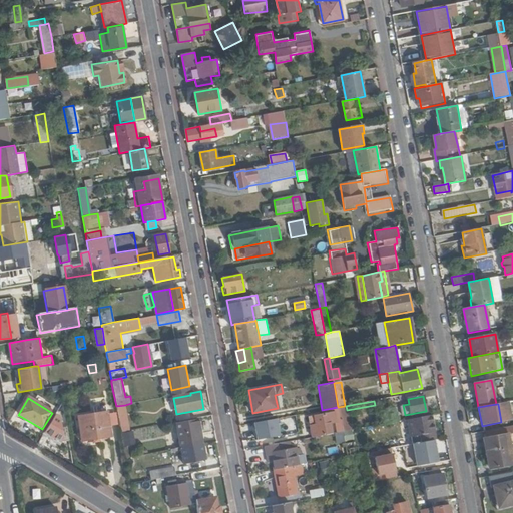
[(120,432),(126,431),(129,431),(125,405),(116,406),(120,432)]
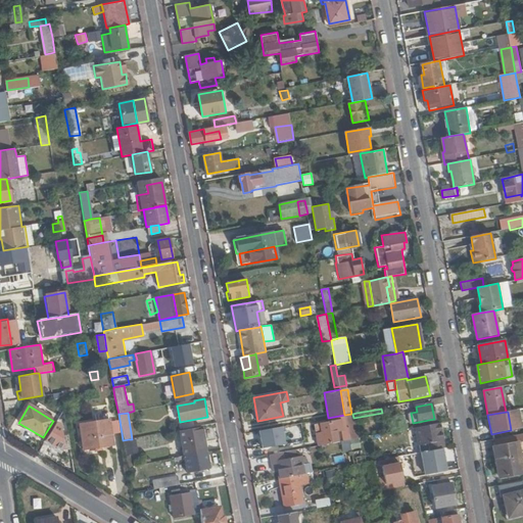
[(351,414),(344,415),(349,439),(358,438),(353,418),(352,414),(351,414)]
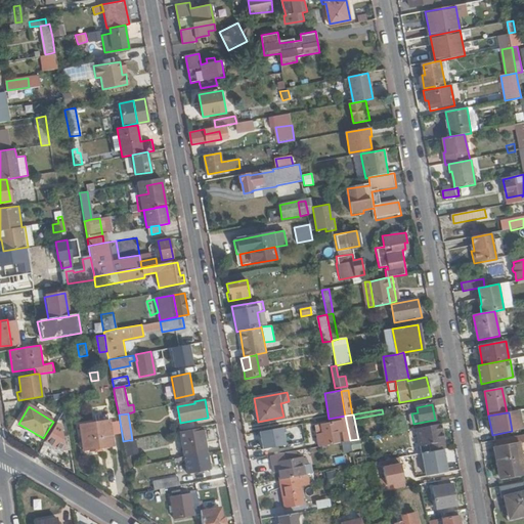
[(83,450),(113,445),(108,421),(79,426),(83,450)]
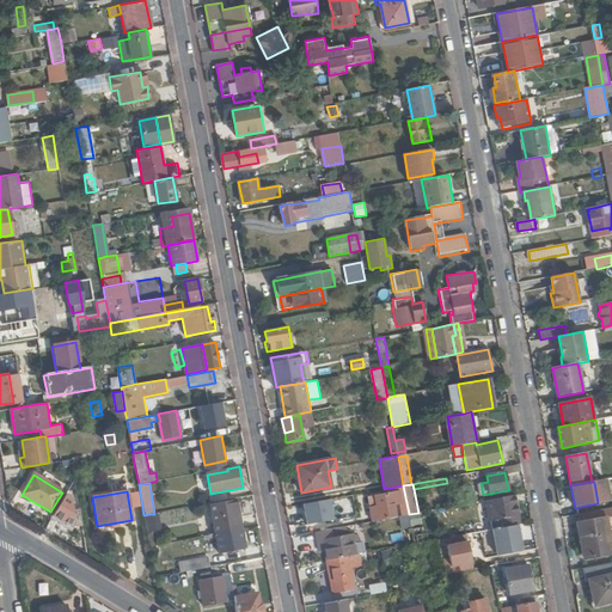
[(367,497),(372,521),(396,516),(393,506),(401,505),(398,491),(367,497)]
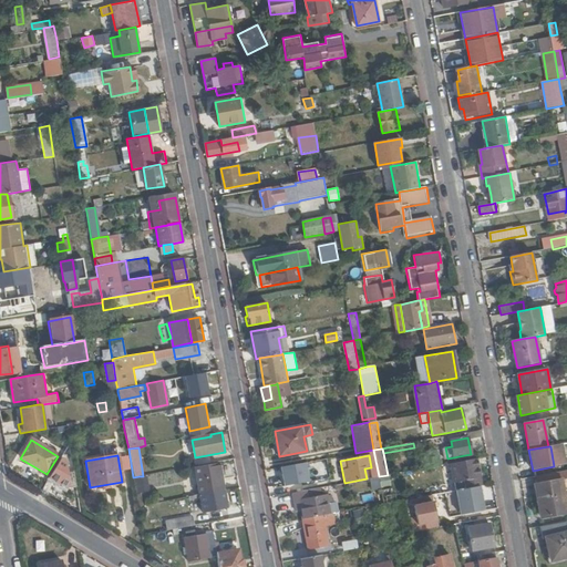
[(465,480),(466,488),(481,485),(483,485),(478,459),(451,463),(454,482),(465,480)]
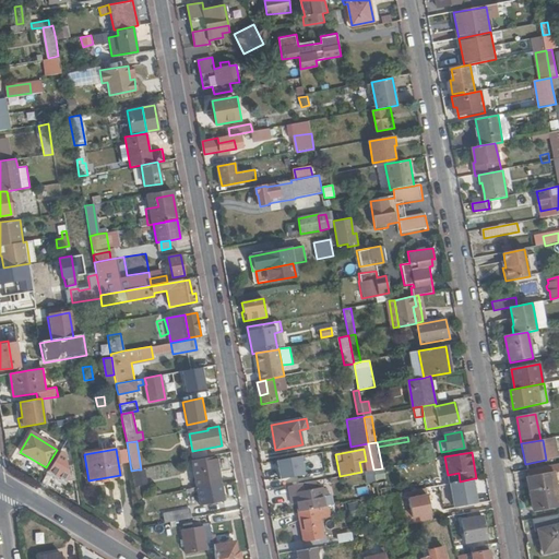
[(192,460),(198,487),(221,483),(216,455),(192,460)]
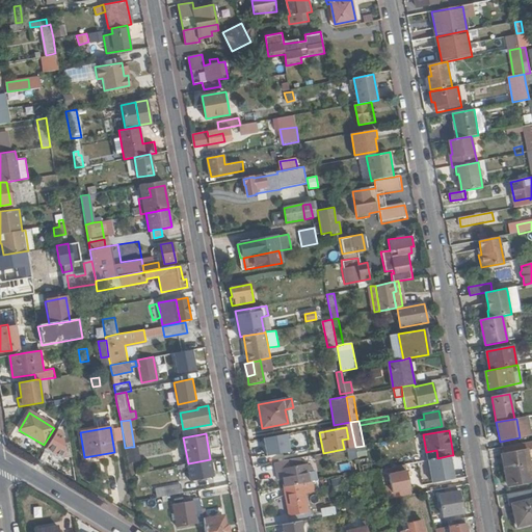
[(287,433),(263,439),(268,457),(292,452),(287,433)]
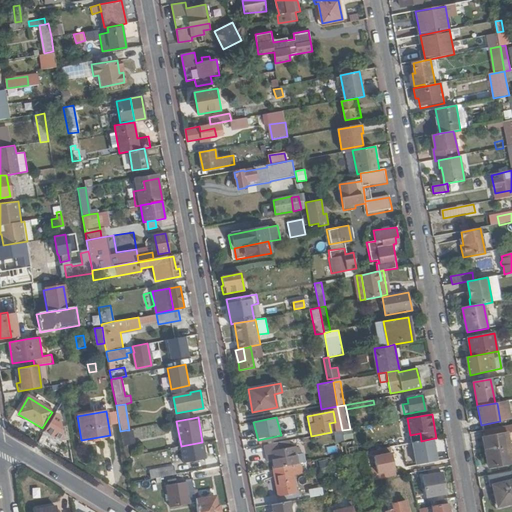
[(120,431),(124,452),(128,451),(126,443),(128,443),(126,430),(120,431)]
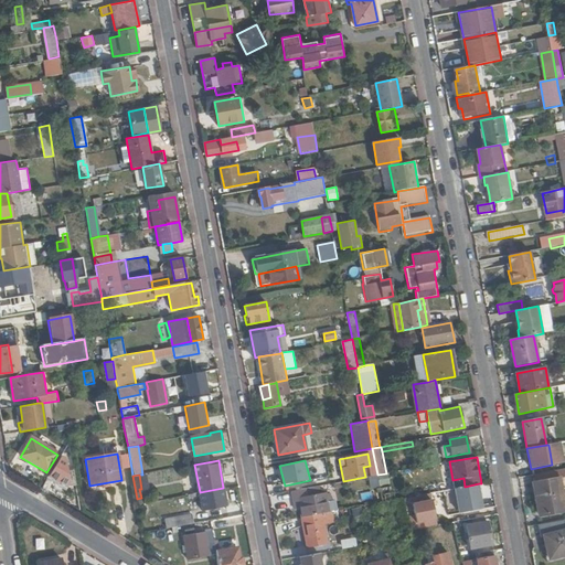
[(533,483),(540,515),(564,510),(558,478),(533,483)]
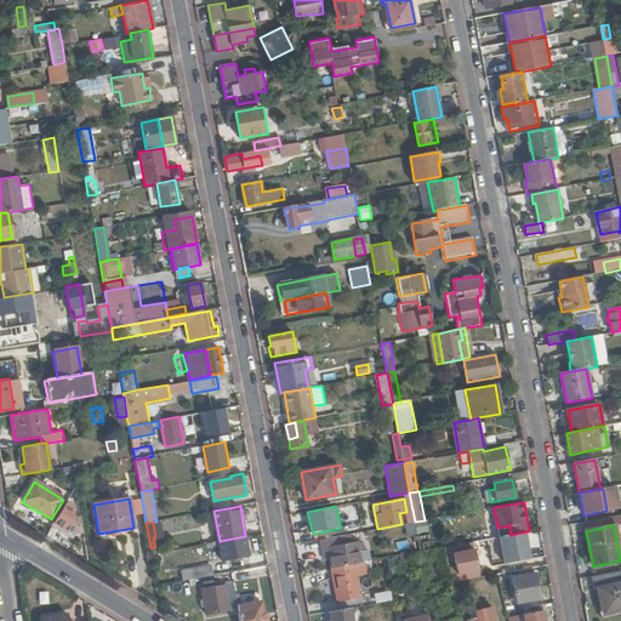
[(533,559),(527,531),(511,535),(499,537),(505,564),(533,559)]
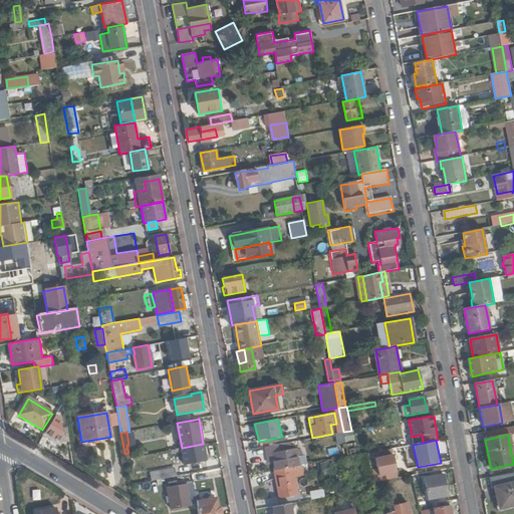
[(303,465),(308,464),(306,455),(298,456),(297,448),(291,449),(290,442),(265,446),(267,455),(272,454),(274,462),(275,470),(303,465)]
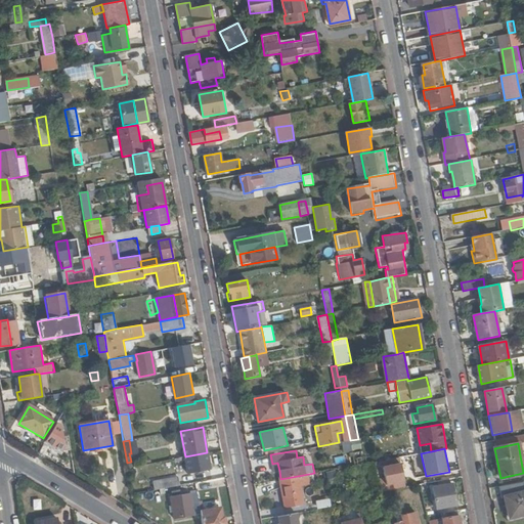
[(185,456),(185,460),(188,474),(210,470),(207,452),(185,456)]
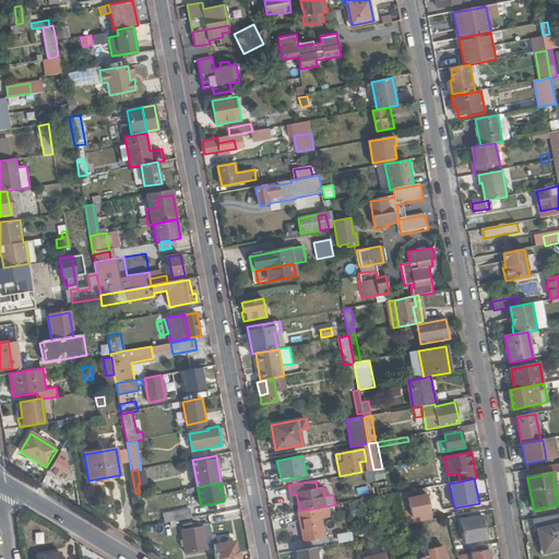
[(357,496),(369,492),(367,486),(356,488),(357,496)]
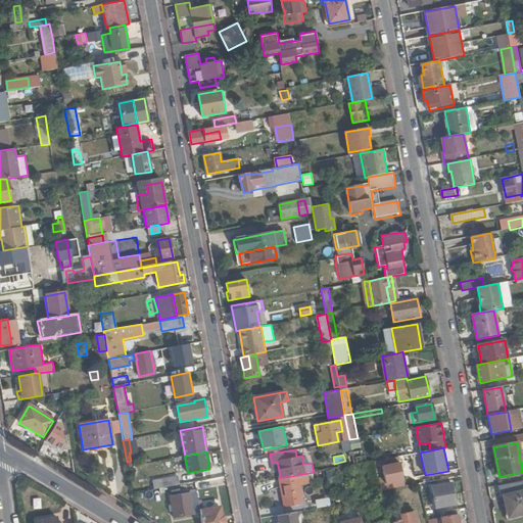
[(351,458),(352,465),(365,463),(363,456),(355,457),(351,458)]
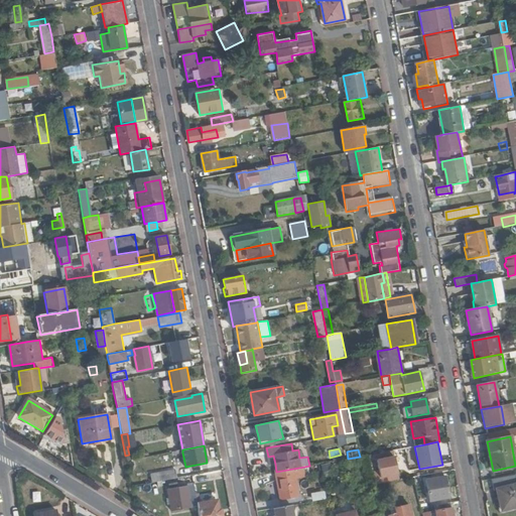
[(386,452),(375,454),(381,484),(391,482),(386,452)]
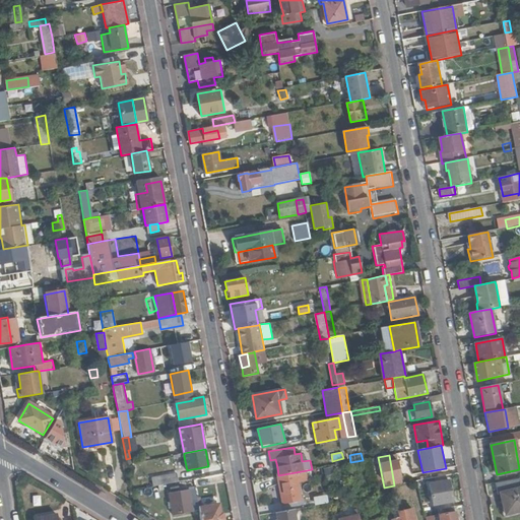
[(309,480),(307,470),(278,475),(277,476),(281,503),(300,500),(298,482),(309,480)]
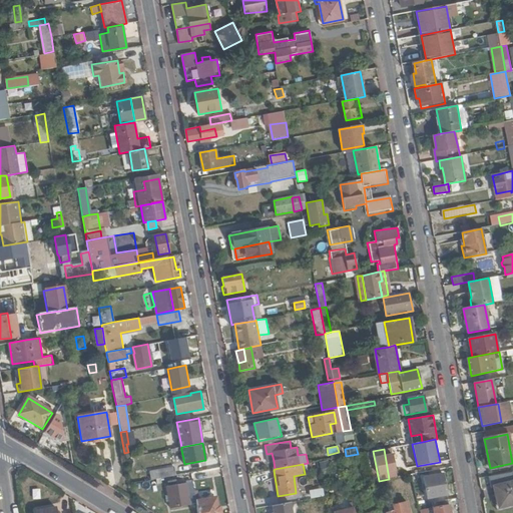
[(158,470),(160,478),(176,475),(174,467),(158,470)]
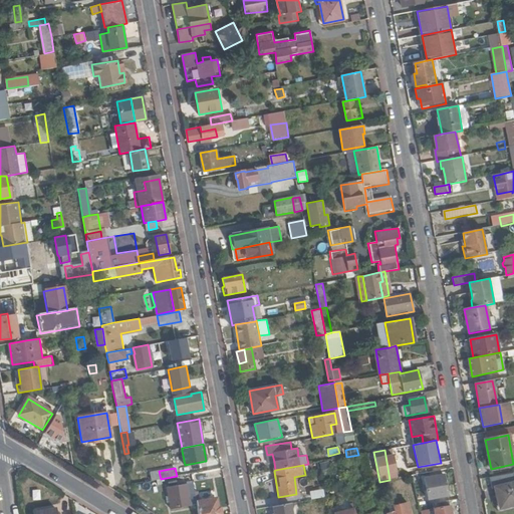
[(134,482),(150,480),(149,473),(133,475),(134,482)]
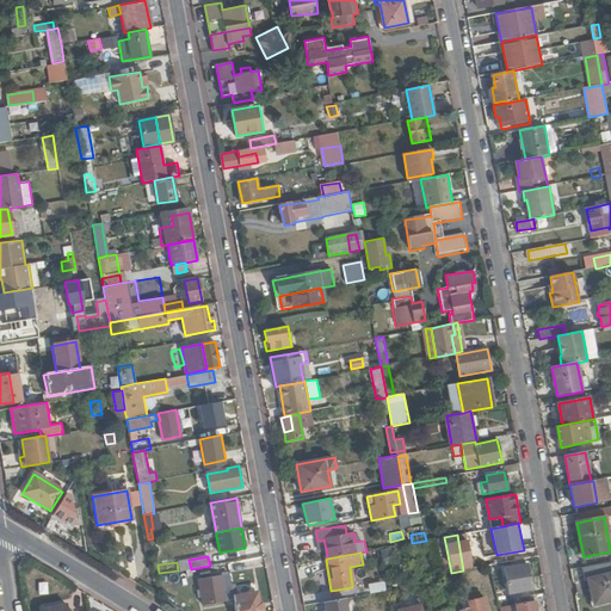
[(508,593),(532,588),(528,563),(504,568),(508,593)]
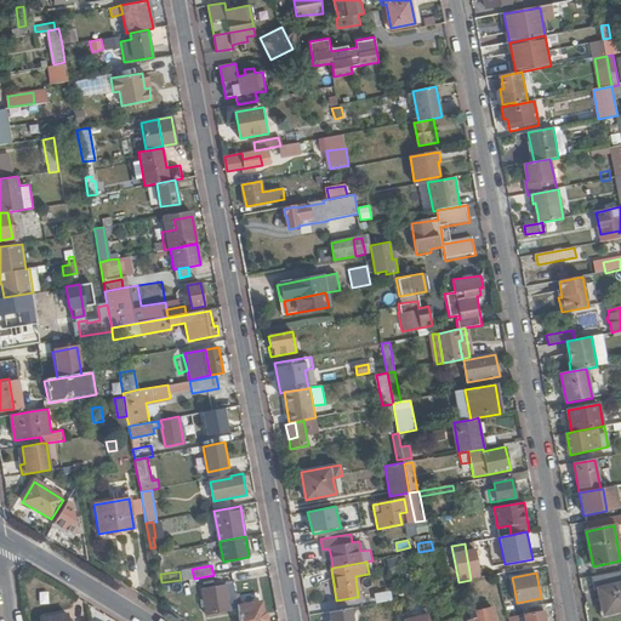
[(620,582),(598,588),(604,614),(620,609),(620,582)]
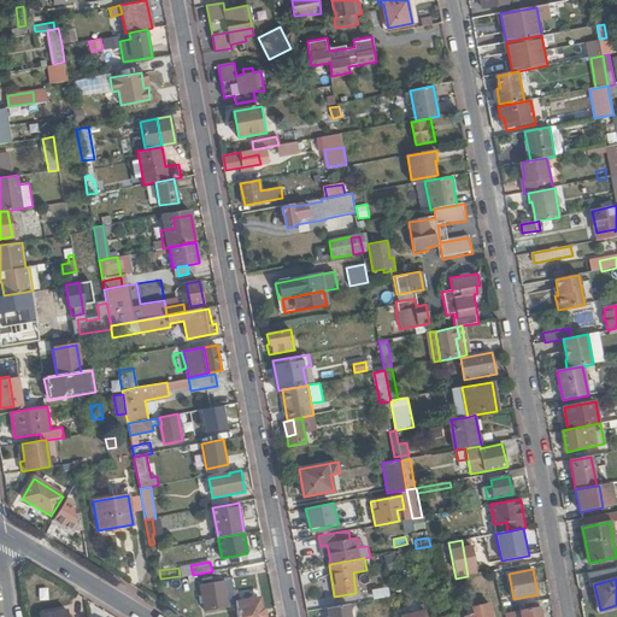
[(236,605),(236,603),(231,581),(200,587),(205,611),(236,605)]
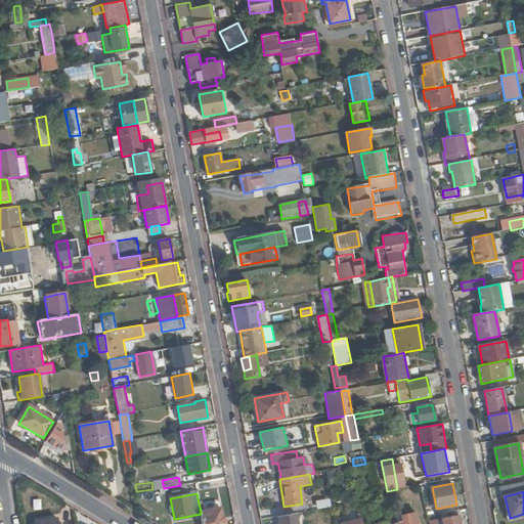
[(315,500),(316,509),(331,508),(330,498),(315,500)]
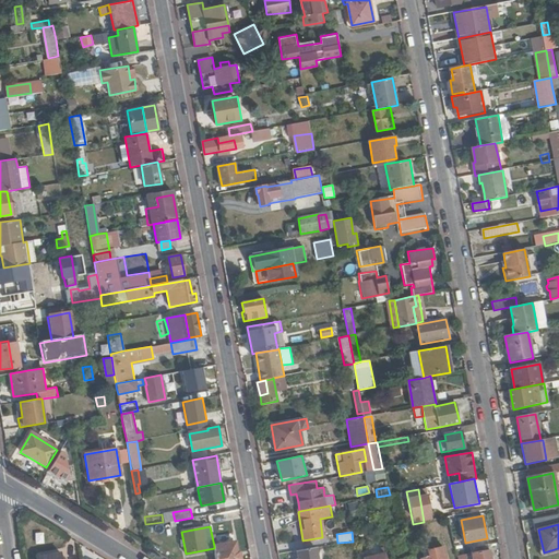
[(214,548),(215,558),(240,558),(241,558),(239,551),(237,550),(236,543),(214,546),(214,548)]
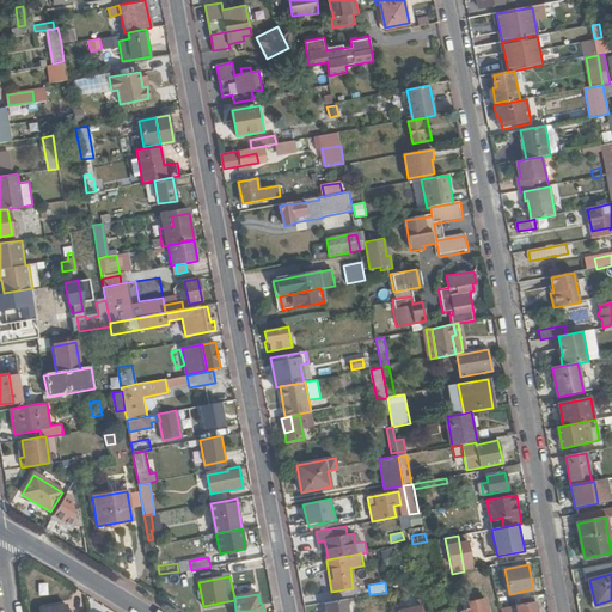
[(501,609),(501,611),(534,611),(533,597),(514,599),(515,606),(501,609)]
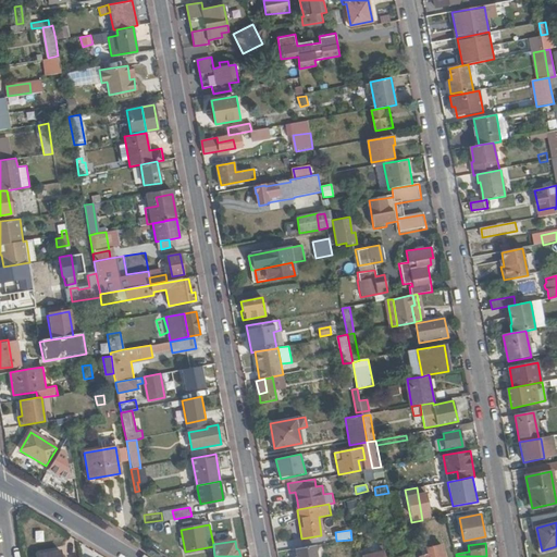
[(317,556),(314,545),(296,548),(297,556),(317,556)]
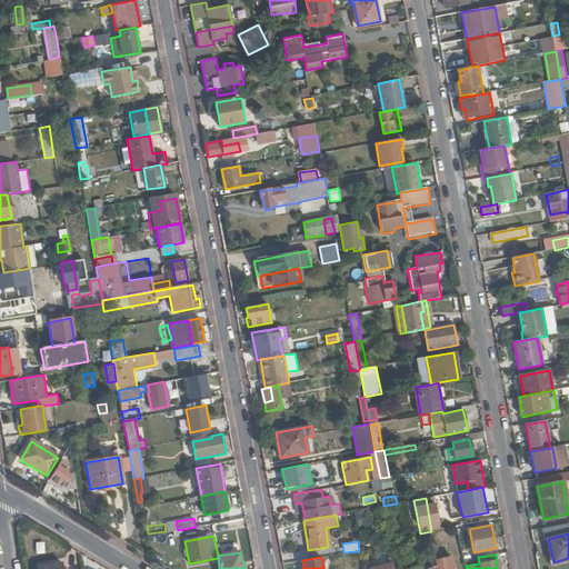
[(457,568),(455,557),(436,560),(438,567),(429,568),(428,568),(457,568)]
